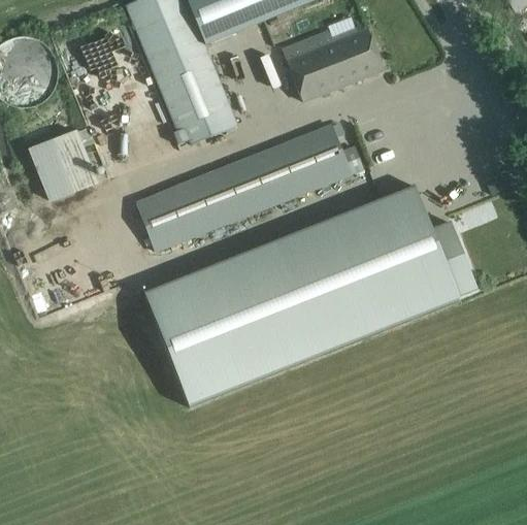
[(191,143),(238,125),(205,44),(187,0),(137,0),(125,5),(175,130),(173,131),(178,142),(189,138),(191,143)]
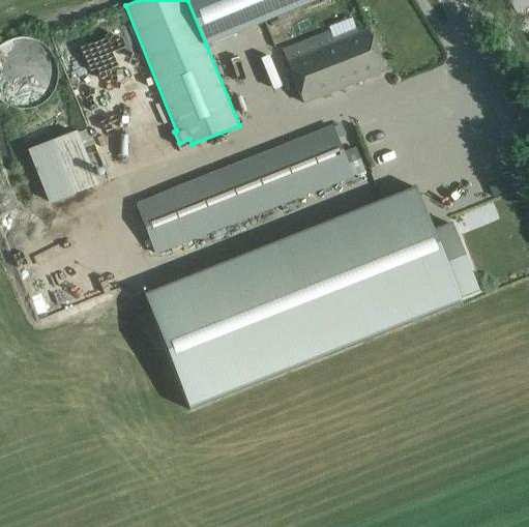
[(187,0),(206,45),(314,0),(187,0)]
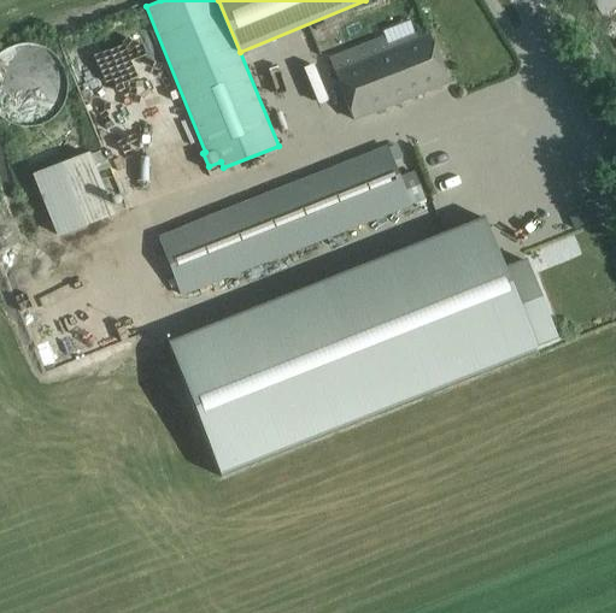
[(604,29),(615,19),(615,0),(600,0),(590,7),(604,29)]
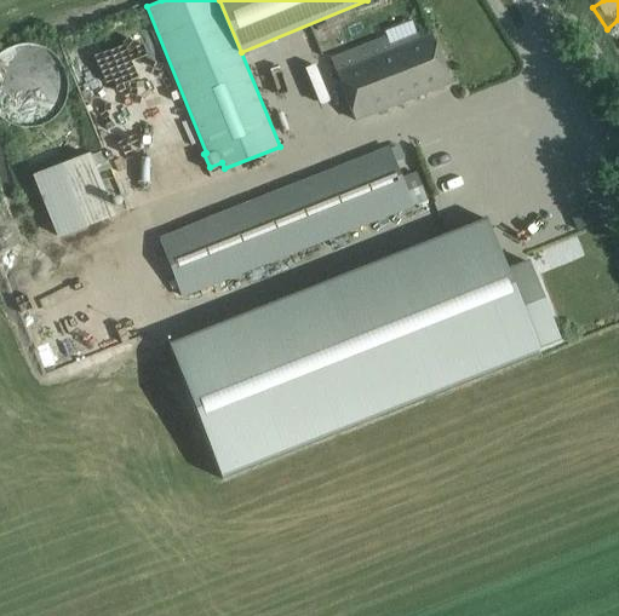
[(385,36),(332,58),(356,119),(429,90),(452,80),(433,33),(420,38),(419,34),(405,40),(406,45),(391,51),(385,36)]
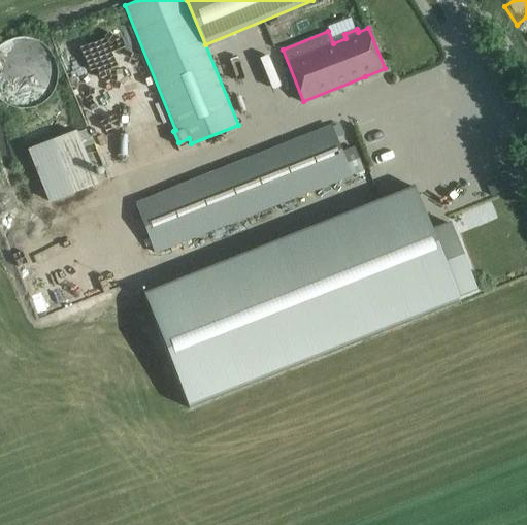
[(331,124),(135,201),(155,251),(364,168),(355,144),(341,150),(331,124)]
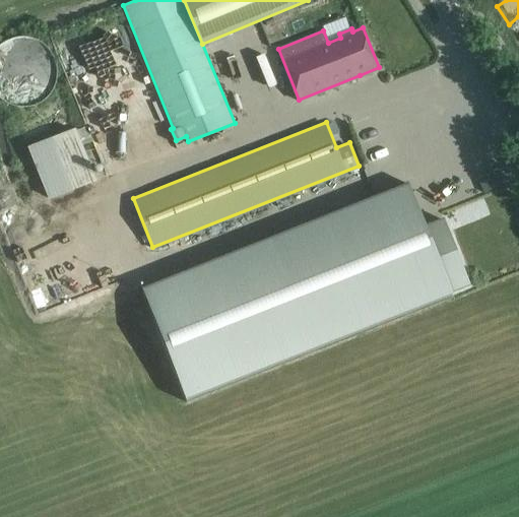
[(52,135),(29,144),(50,197),(74,188),(52,135)]
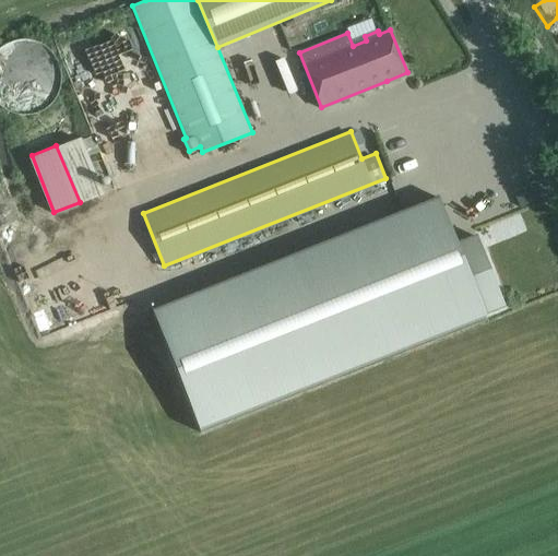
[(154,308),(202,429),(487,317),(486,312),(506,305),(477,234),(458,241),(439,196),(154,308)]
